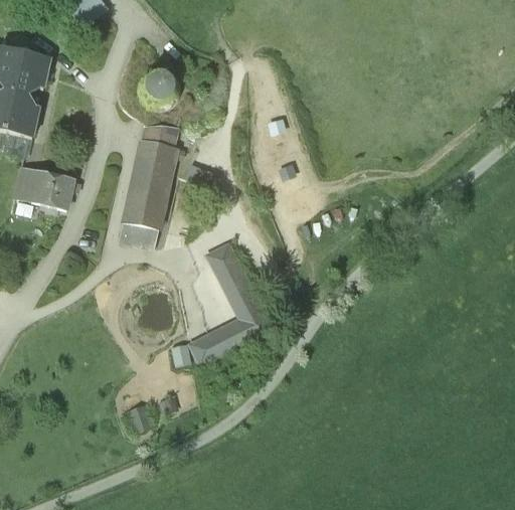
[(56,0),(81,33),(108,13),(98,0),(56,0)]
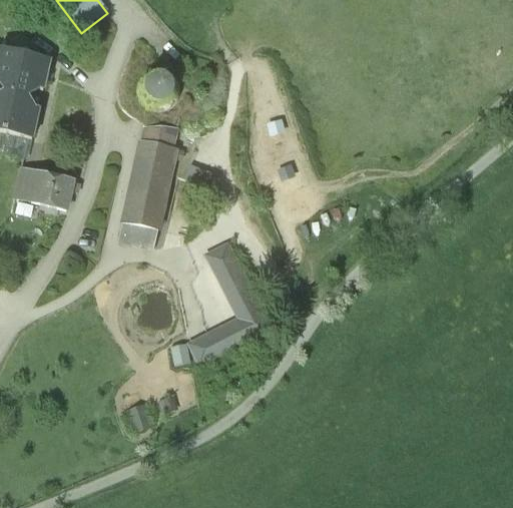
[(50,55),(0,43),(0,84),(1,87),(0,87),(0,127),(32,135),(39,104),(34,103),(27,92),(39,83),(43,85),(50,55)]
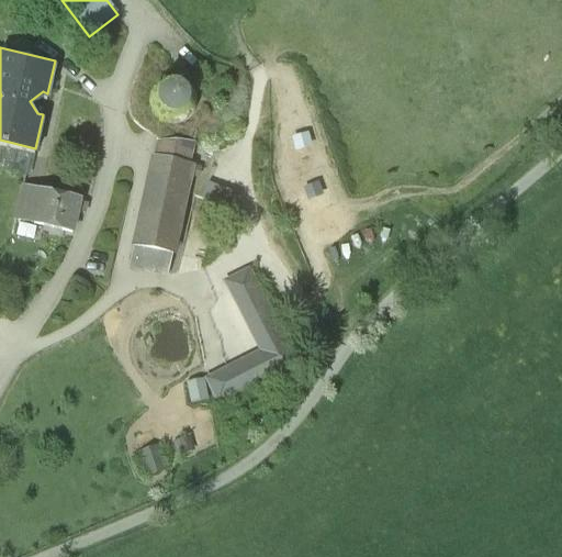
[(161,81),(155,87),(152,92),(150,104),(152,110),(156,118),(166,124),(175,126),(187,123),(194,117),(199,106),(198,93),(191,84),(188,81),(180,78),(168,78),(161,81)]
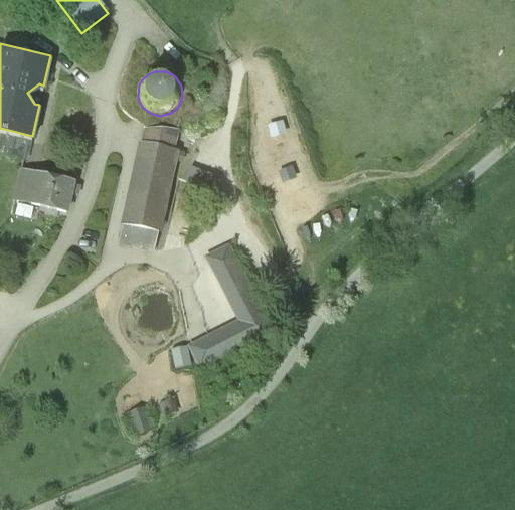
[(142,143),(137,142),(121,224),(123,225),(120,243),(153,249),(157,233),(161,234),(178,151),(174,150),(178,132),(145,126),(142,143)]
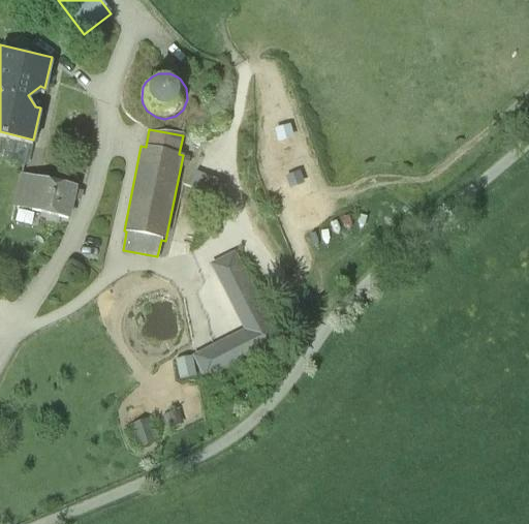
[(80,182),(19,170),(12,201),(68,213),(72,193),(78,193),(80,182)]
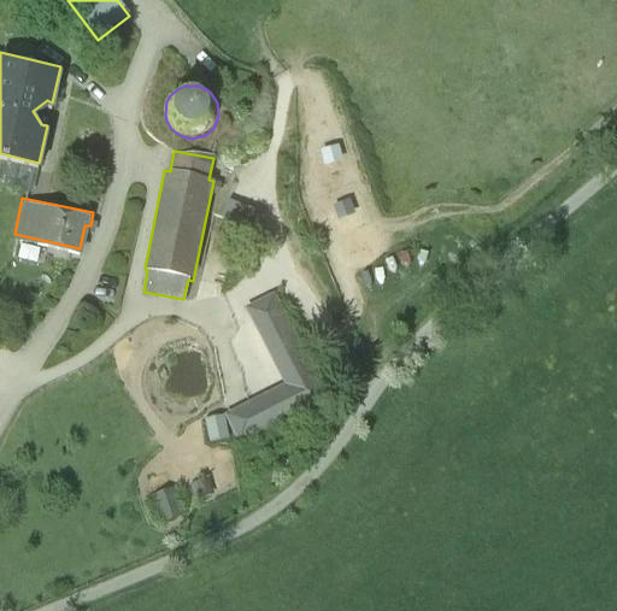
[(286,377),(204,412),(215,436),(238,427),(240,434),(322,400),(272,287),(251,297),(286,377)]
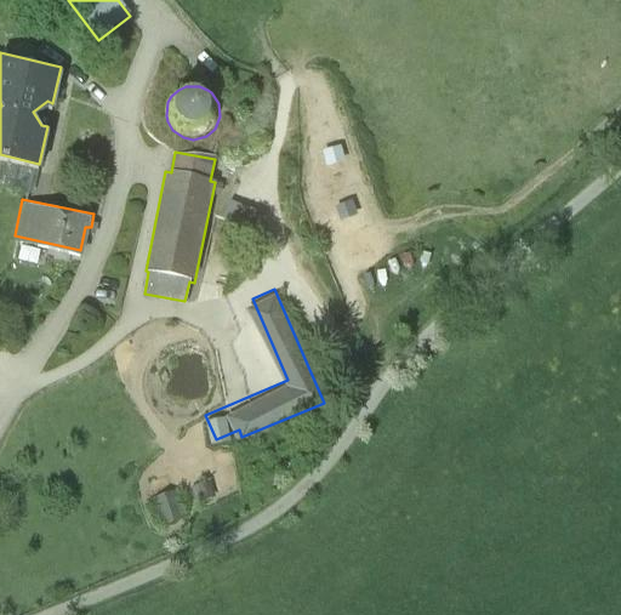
[(182,487),(155,488),(158,520),(184,518),(182,487)]
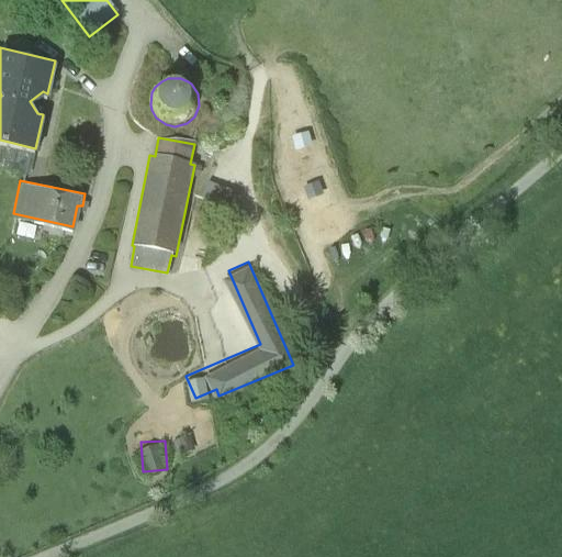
All buildings are outlined.
